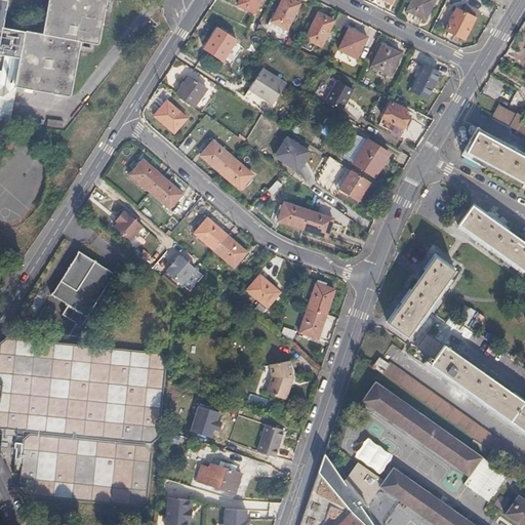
[(0,0),(0,53),(23,57),(17,85),(73,95),(83,39),(101,42),(108,0),(0,0)]
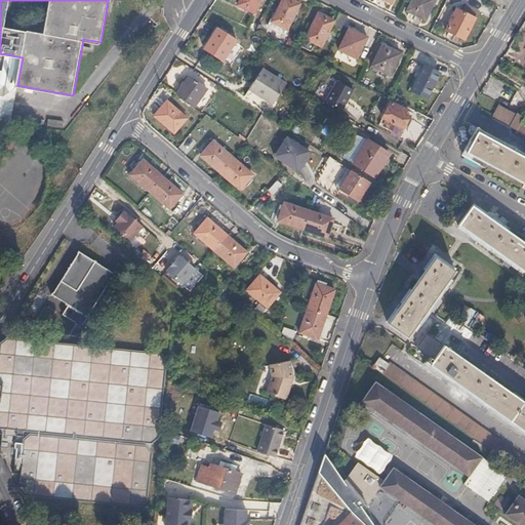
[(239,0),(237,5),(253,13),(259,0),(239,0)]
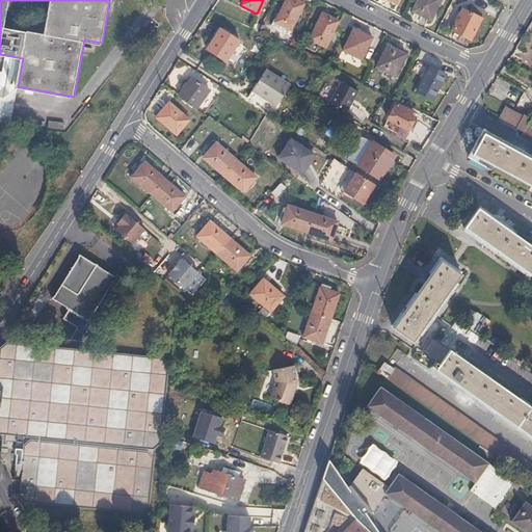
[(286,0),(275,22),(290,29),(303,5),(292,0),(286,0)]
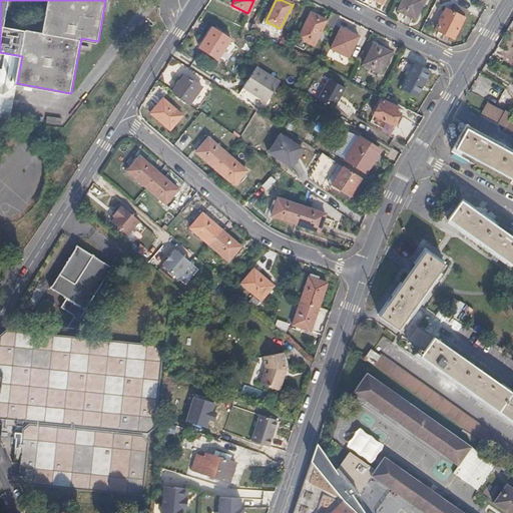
[(402,0),(397,10),(415,19),(424,0),(402,0)]
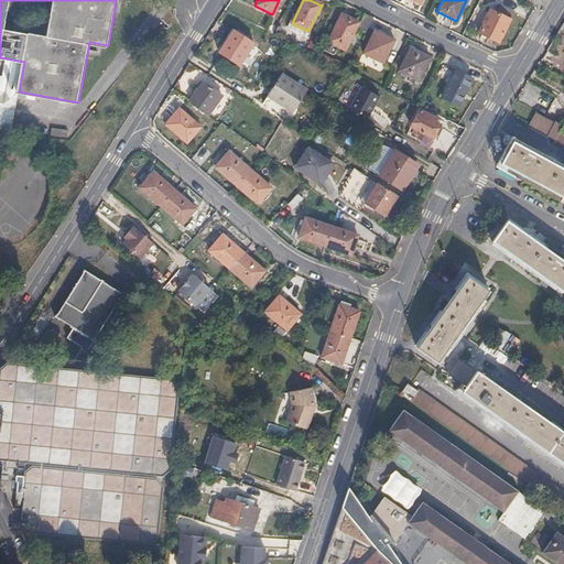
[(479,33),(499,42),(510,20),(490,10),(479,33)]
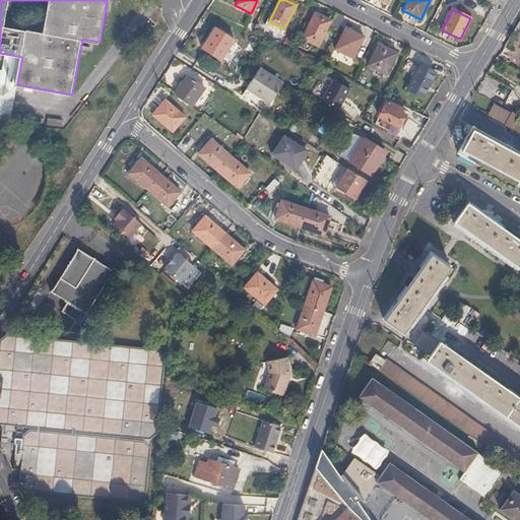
[(303,38),(318,46),(330,21),(314,13),(303,38)]
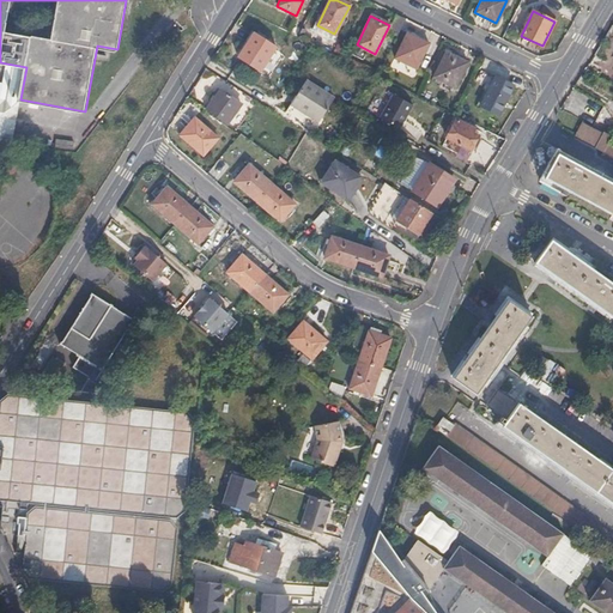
[(394,59),(416,70),(428,44),(406,34),(394,59)]
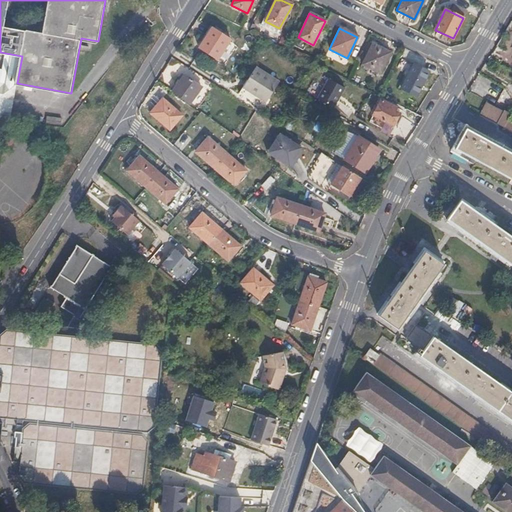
[(199,50),(217,61),(232,39),(216,29),(207,42),(206,41),(199,50)]
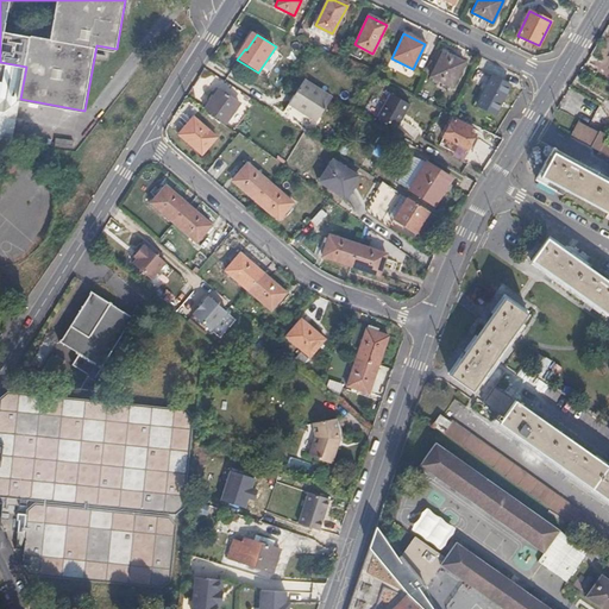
[(431,76),(451,87),(464,62),(443,52),(431,76)]
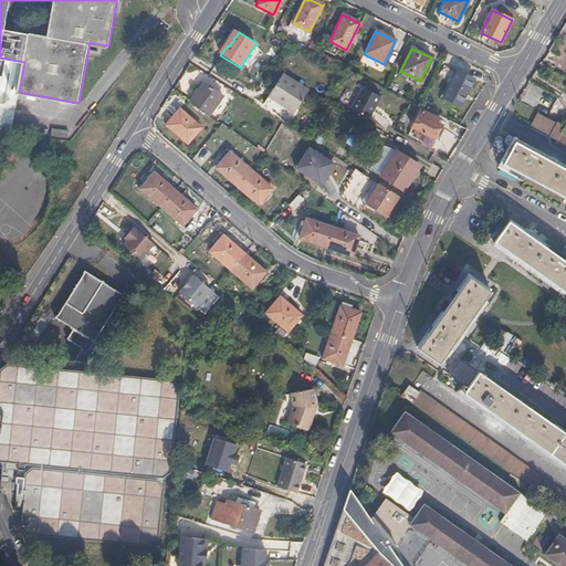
[(0,138),(10,140),(19,92),(24,62),(0,58),(0,138)]
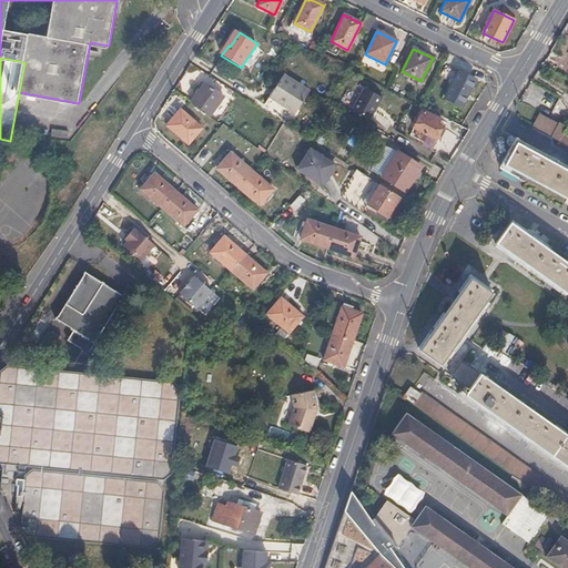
[(445,99),(462,107),(475,80),(459,71),(445,99)]
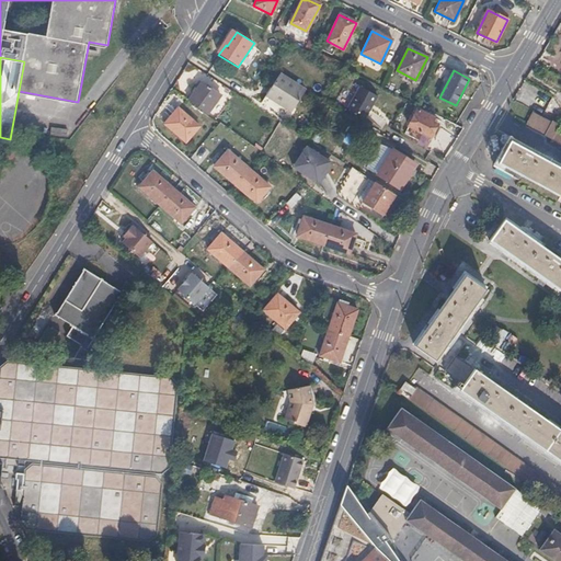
[(293,111),(306,90),(279,73),(266,95),(293,111)]
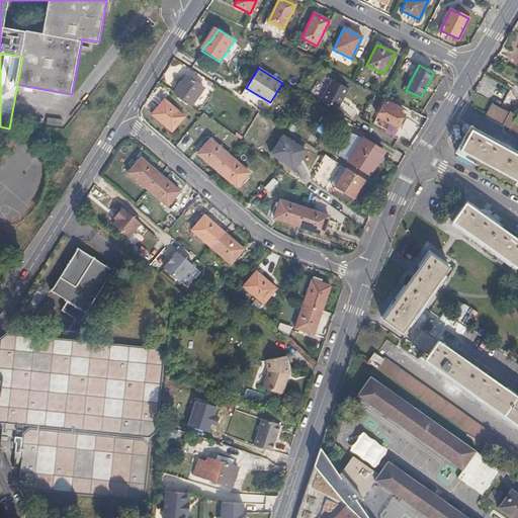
[(186,76),(174,93),(191,105),(204,87),(186,76)]
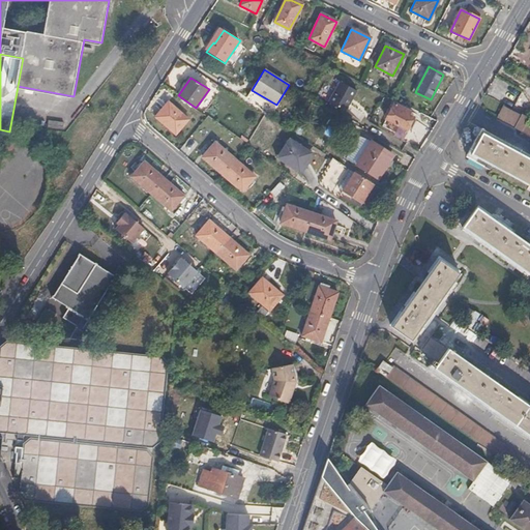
[(494,86),(505,93),(508,86),(497,80),(494,86)]
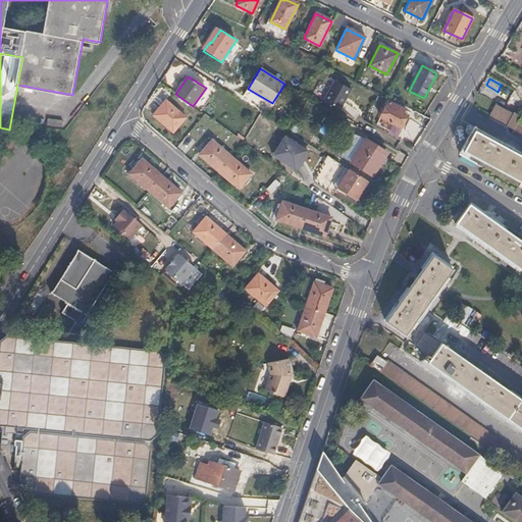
[(342,110),(352,90),(334,82),(324,102),(342,110)]
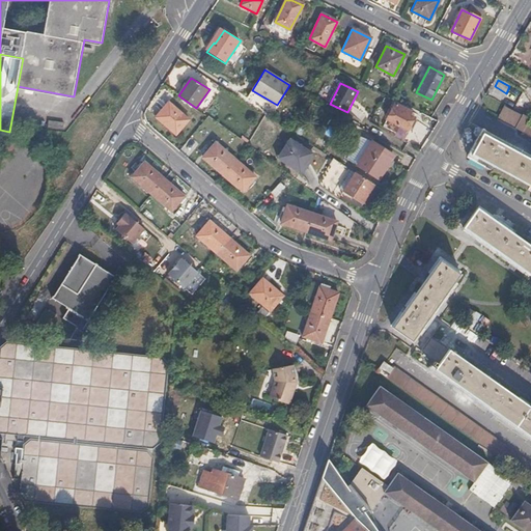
[(506,94),(502,102),(515,109),(518,105),(509,99),(510,96),(506,94)]
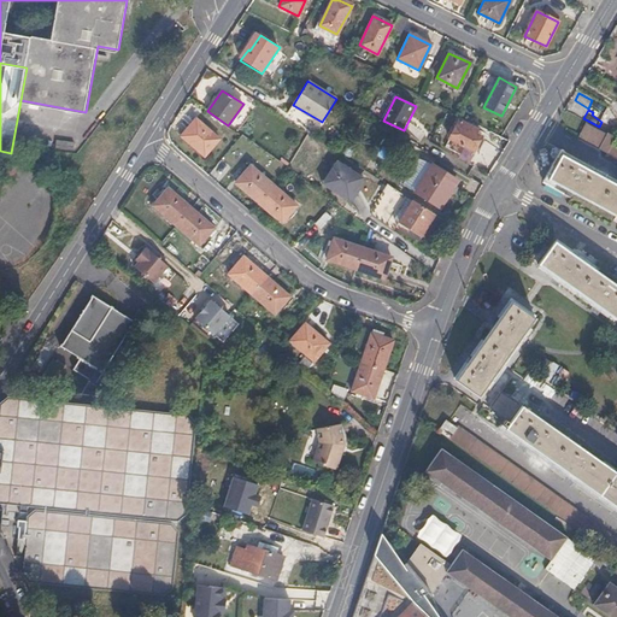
[(205,156),(219,139),(195,118),(181,135),(205,156)]
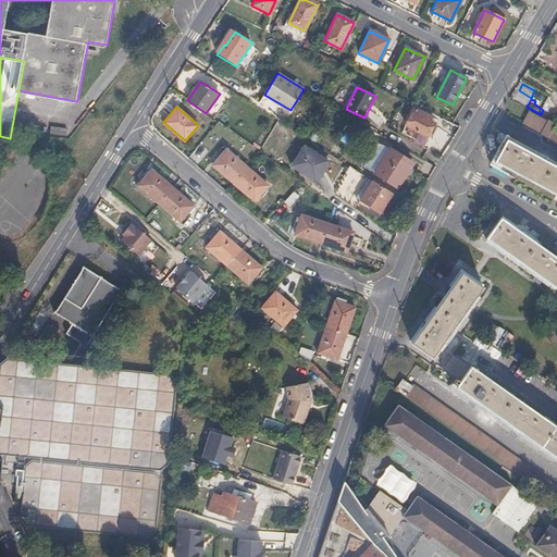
[(413,109),(406,125),(428,137),(434,122),(423,116),(425,114),(413,109)]
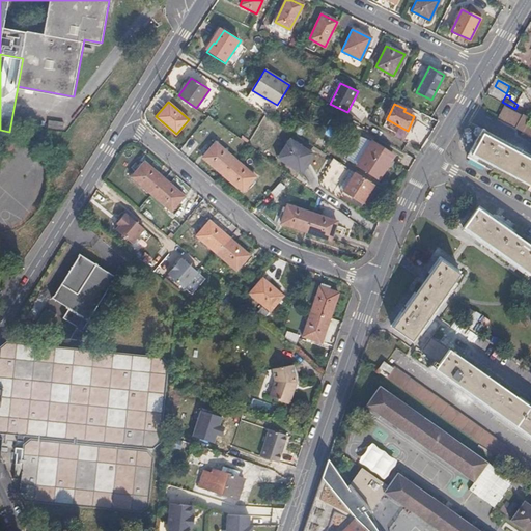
[(521,136),(530,141),(530,126),(527,123),(530,119),(523,115),(522,116),(505,106),(498,118),(515,128),(514,129),(522,133),(521,136)]
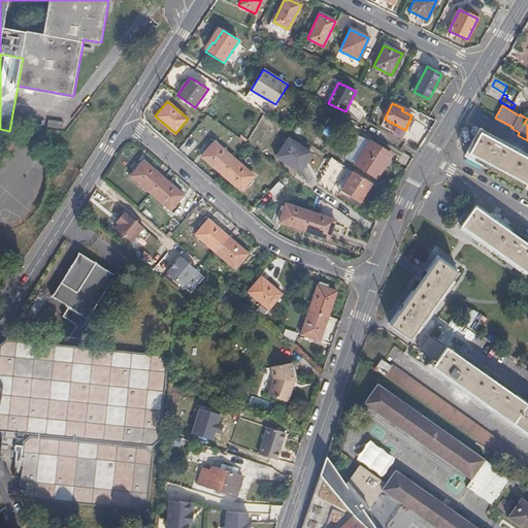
[(405,130),(385,119),(381,127),(401,136),(405,130)]
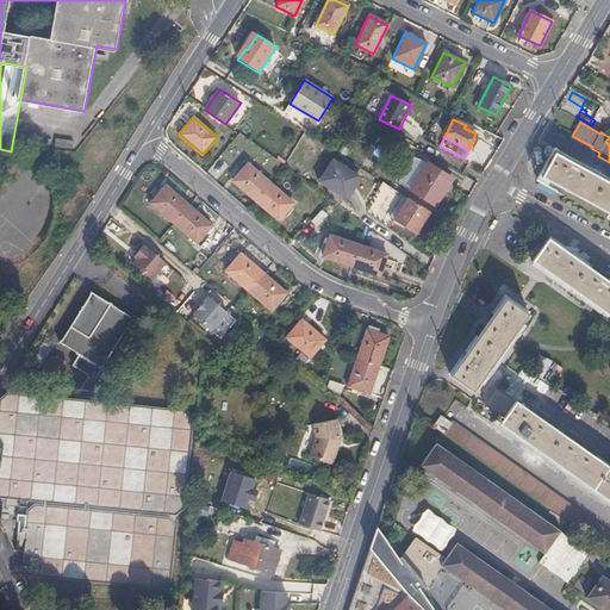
[(299,157),(310,166),(315,160),(304,151),(299,157)]
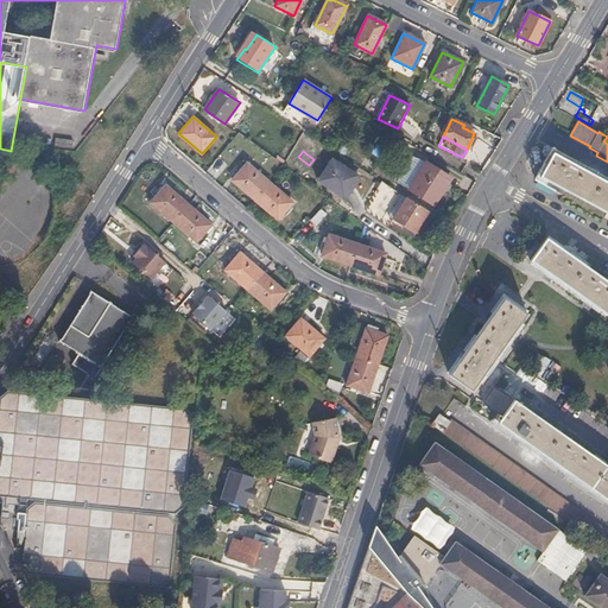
[(540,177),(607,214),(607,183),(553,153),(540,177)]
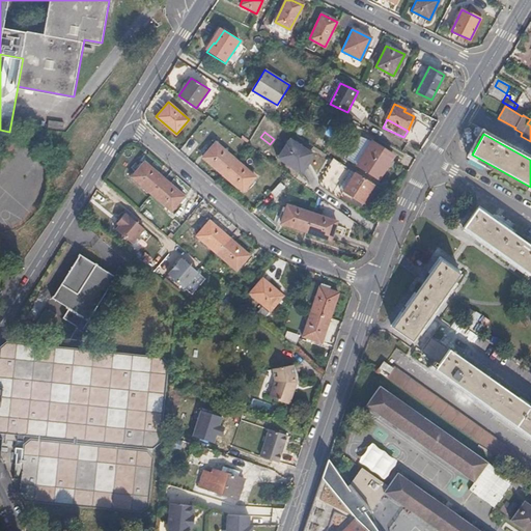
[(300,172),(312,152),(290,138),(277,158),(300,172)]
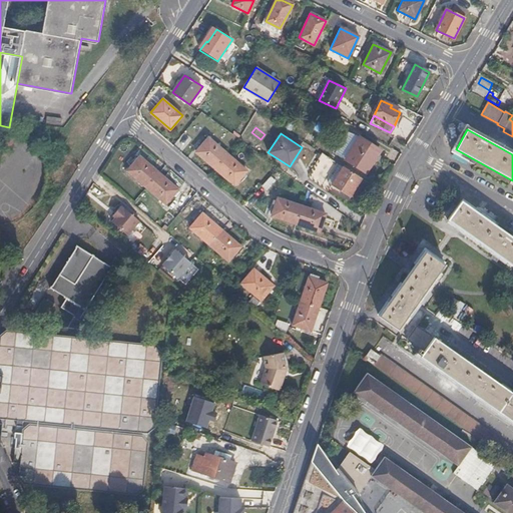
[(346,160),(365,172),(380,148),(360,136),(346,160)]
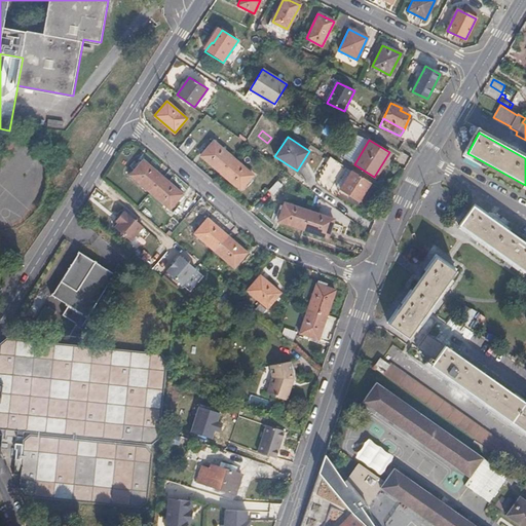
[(201,155),(221,173),(234,158),(214,141),(201,155)]
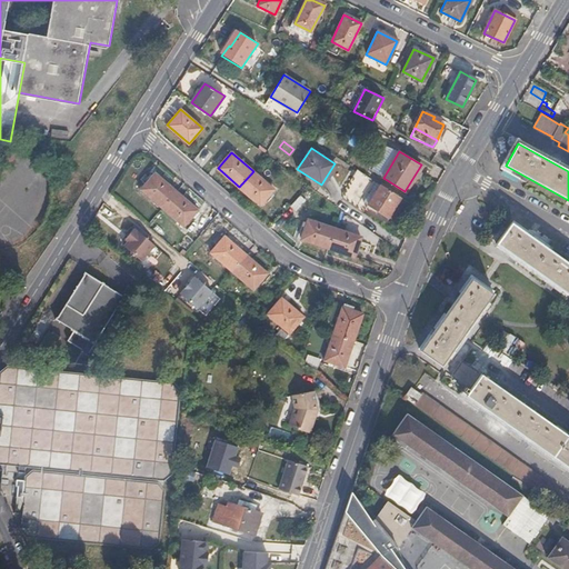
[(253,171),(239,187),(260,206),(275,189),(253,171)]
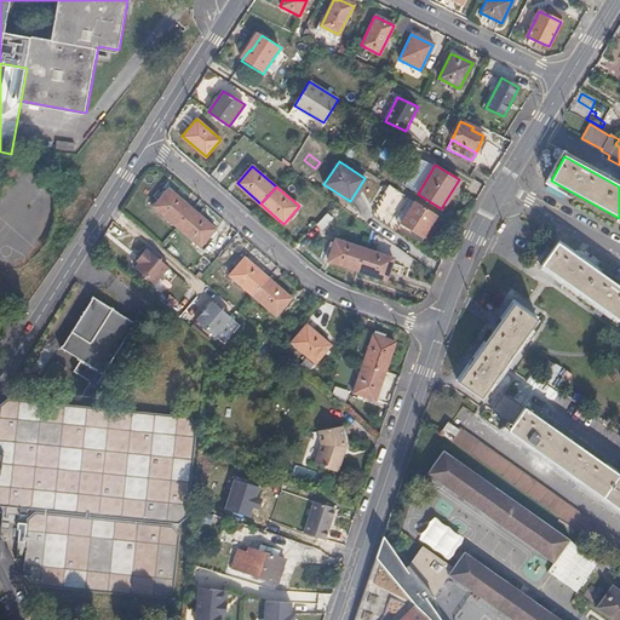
[(155,206),(178,227),(193,210),(170,189),(155,206)]
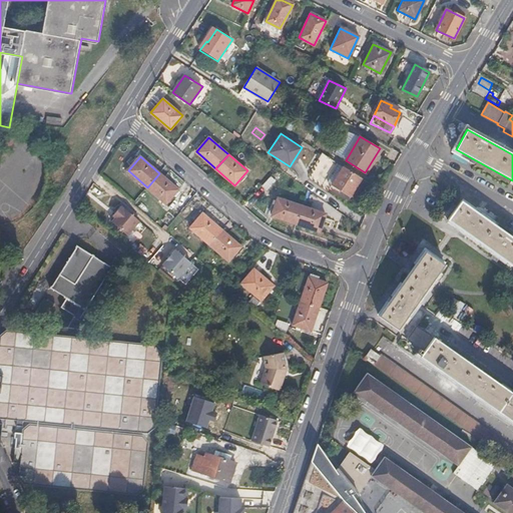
[(337,165),(336,168),(328,180),(332,183),(342,169),(337,165)]
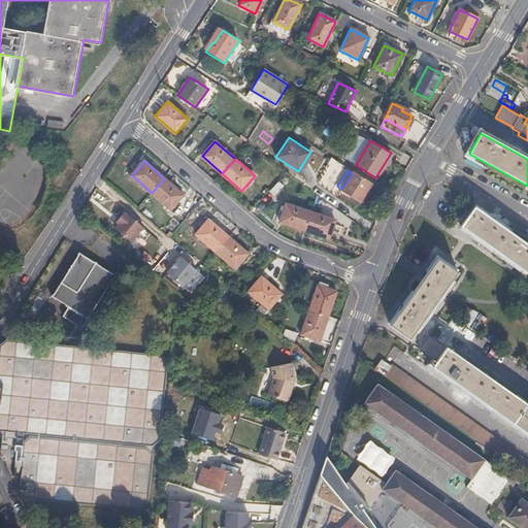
[(354,171),(352,174),(341,189),(360,201),(372,183),(354,171)]
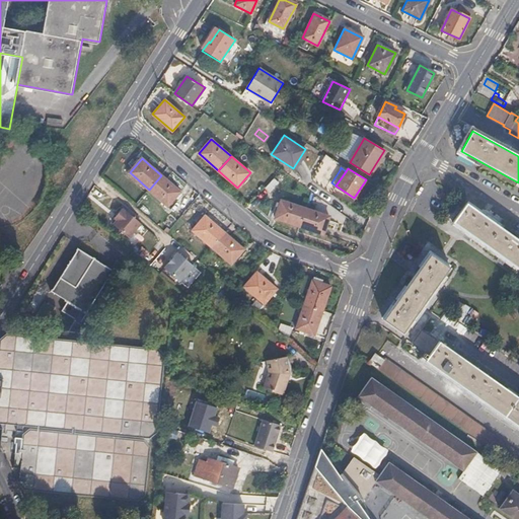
[(329,181),(331,182),(340,170),(338,169),(329,181)]
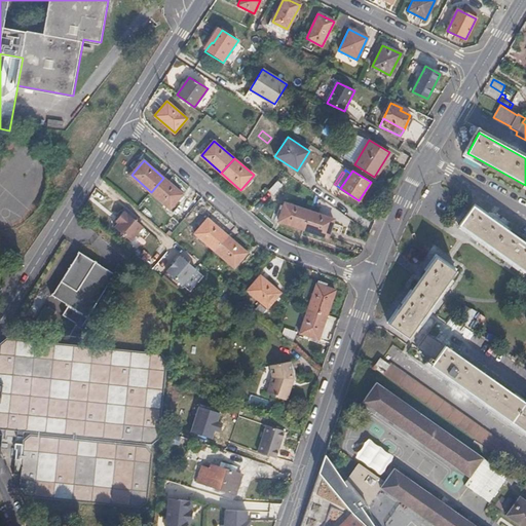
[(163,178),(151,192),(171,210),(184,194),(163,178)]
